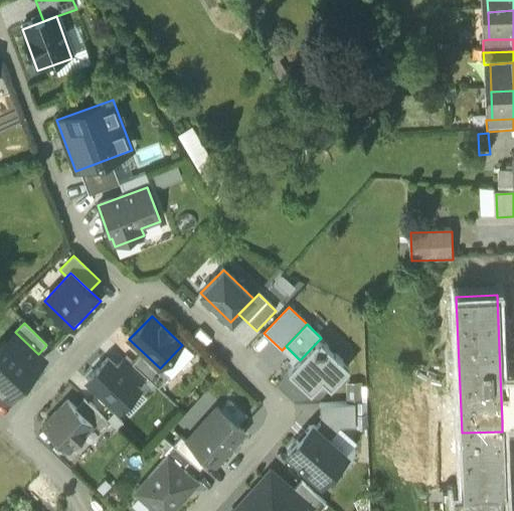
[(15,332),(0,348),(0,398),(4,402),(45,360),(38,354),(15,332)]
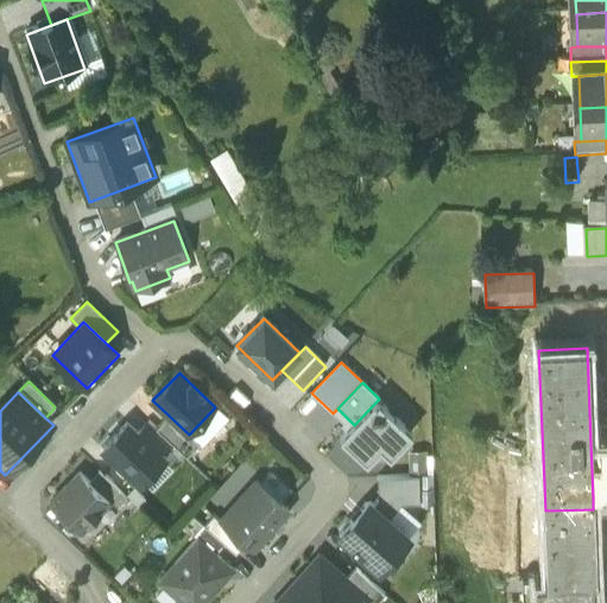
[(413,437),(377,401),(354,425),(340,439),(367,465),(381,451),(391,461),(413,437)]
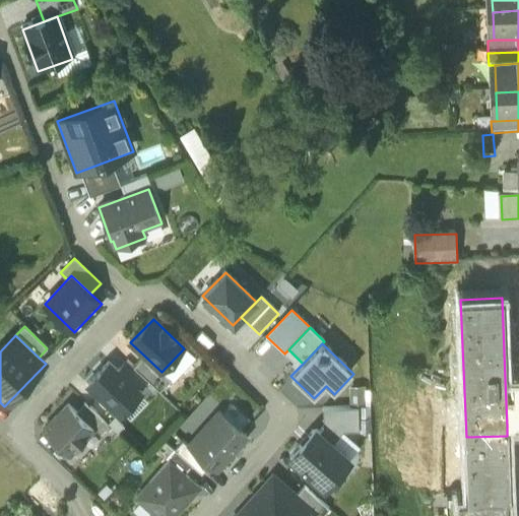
[(144,356),(132,368),(145,380),(159,393),(172,381),(161,372),(144,356)]
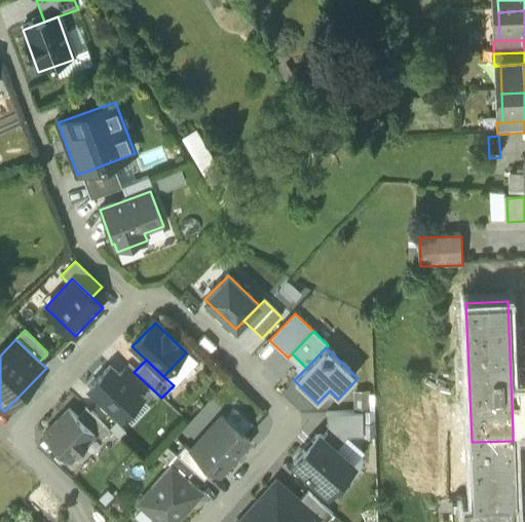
[(129,367),(119,377),(137,394),(147,384),(134,372),(129,367)]
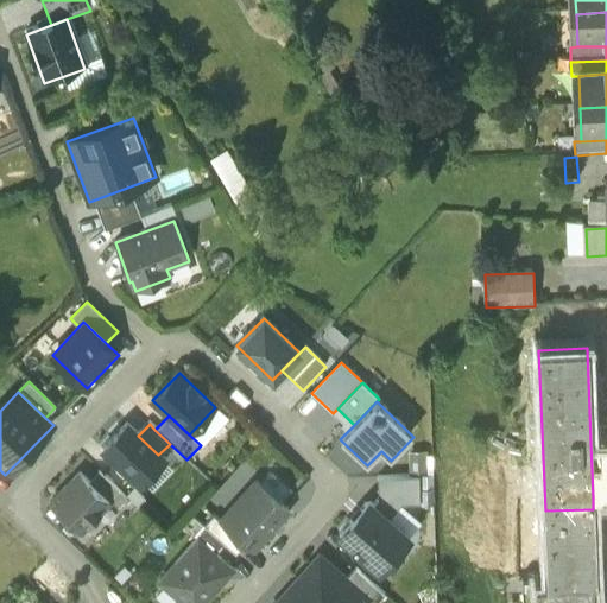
[(138,436),(128,426),(103,451),(140,486),(165,461),(158,455),(138,436)]
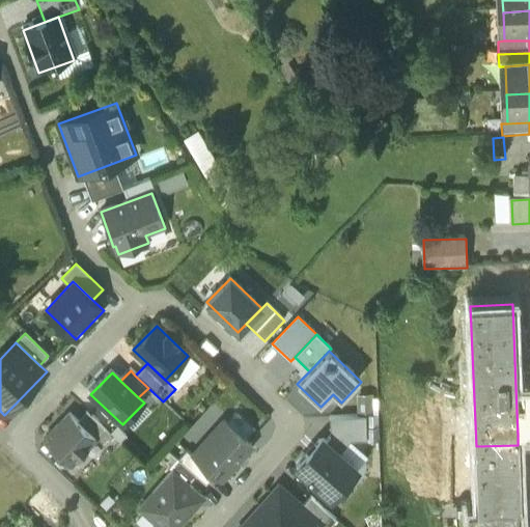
[(529,386),(515,387),(518,435),(529,434),(529,386)]
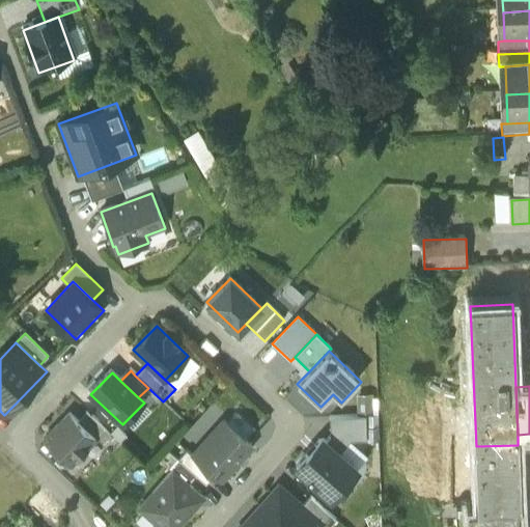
[(358,412),(374,411),(372,394),(357,395),(358,412)]
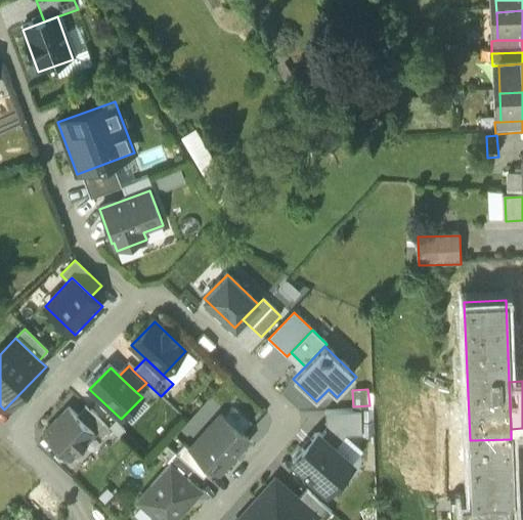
[(85,408),(77,418),(94,435),(103,443),(113,434),(85,408)]
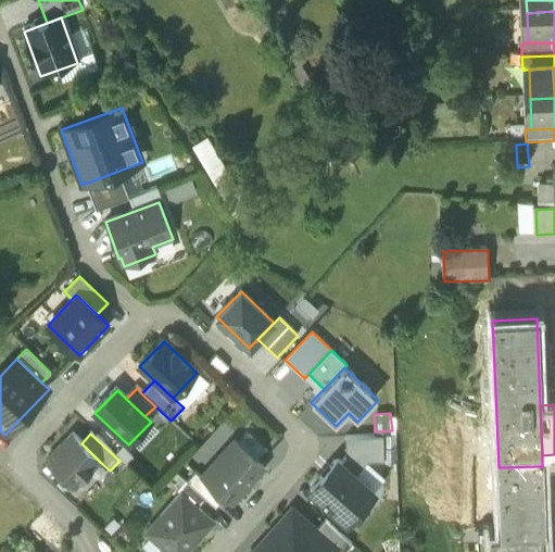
[(82,443),(73,436),(47,464),(74,489),(100,462),(82,443)]
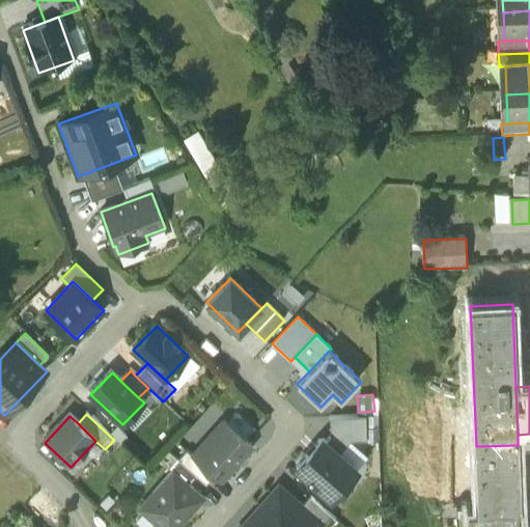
[(366,418),(330,420),(330,439),(349,444),(367,443),(366,418)]
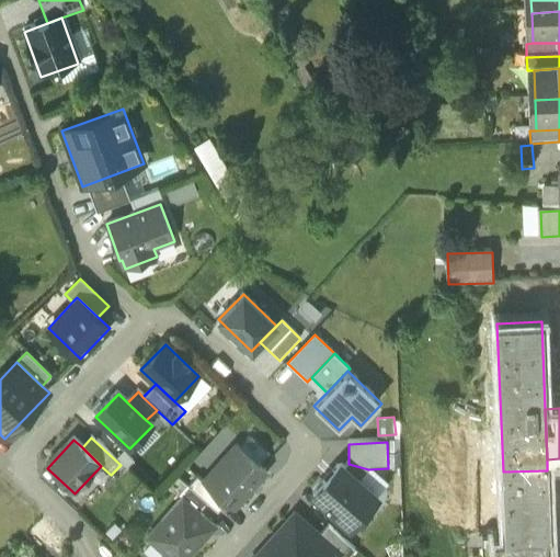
[(265,472),(237,445),(204,482),(226,501),(233,508),(265,472)]
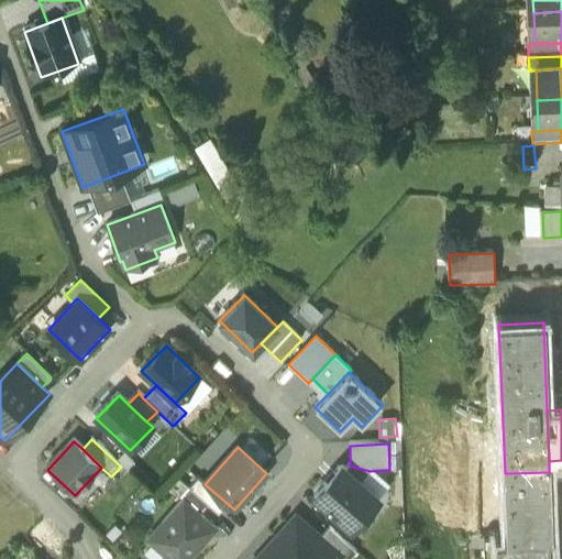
[(346,470),(360,482),(370,471),(350,466),(346,470)]
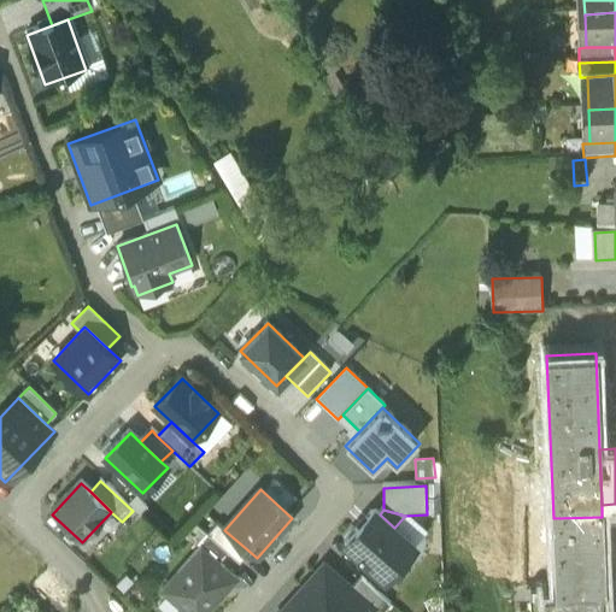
[(345,543),(386,581),(416,548),(394,528),(380,515),(375,511),(345,543)]
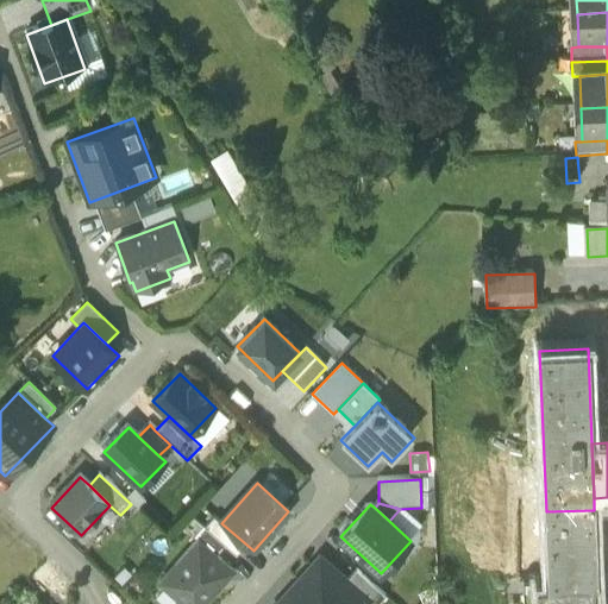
[(594,510),(546,511),(549,585),(595,584),(597,584),(594,510)]
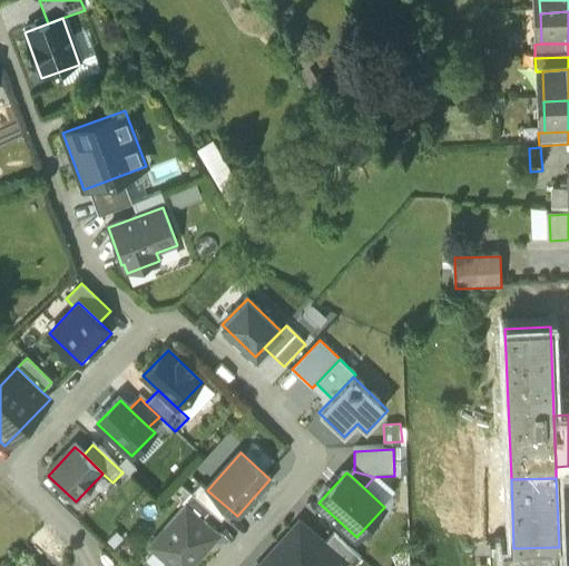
[(221,519),(229,509),(207,490),(200,484),(192,494),(212,511),(221,519)]
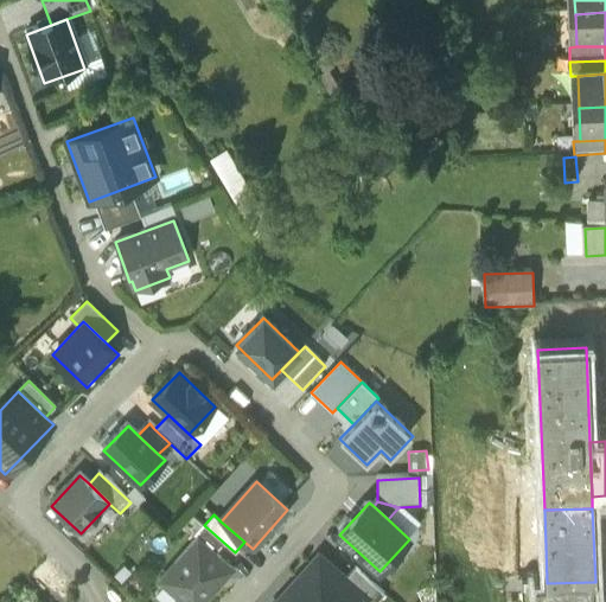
[(198,539),(215,555),(225,544),(204,525),(193,516),(184,526),(198,539)]
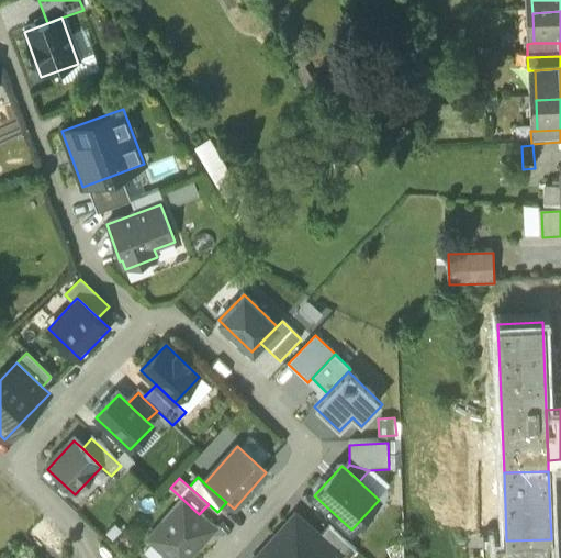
[(199,514),(183,500),(147,538),(168,557),(189,557),(216,529),(199,514)]
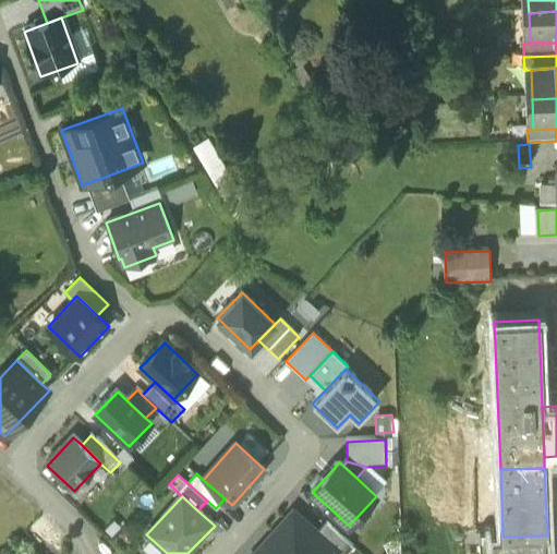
[(292,513),(271,537),(291,553),(339,553),(318,534),(292,513)]
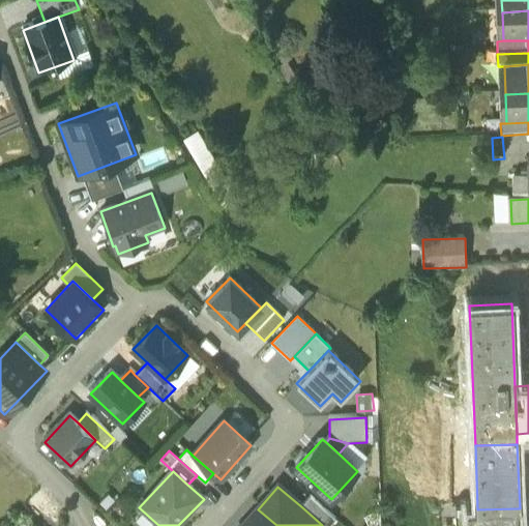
[(311,498),(302,507),(322,525),(332,525),(336,521),(311,498)]
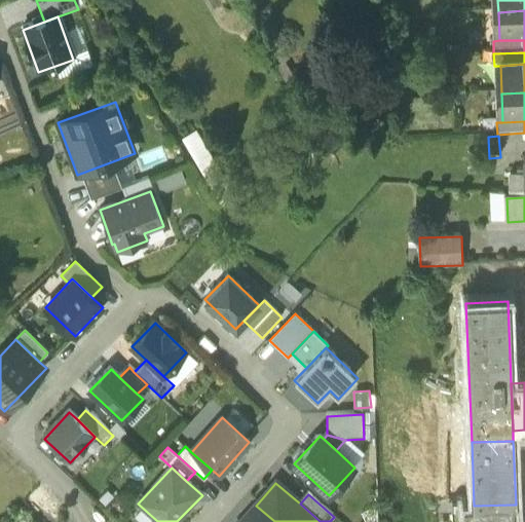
[(474,506),(464,507),(464,509),(466,509),(467,521),(518,521),(518,519),(514,519),(514,505),(474,506)]
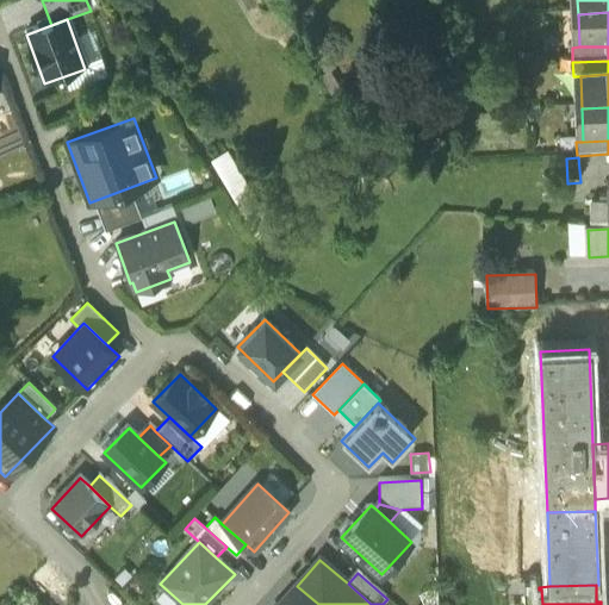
[(318,604),(297,586),(280,604),(318,604)]
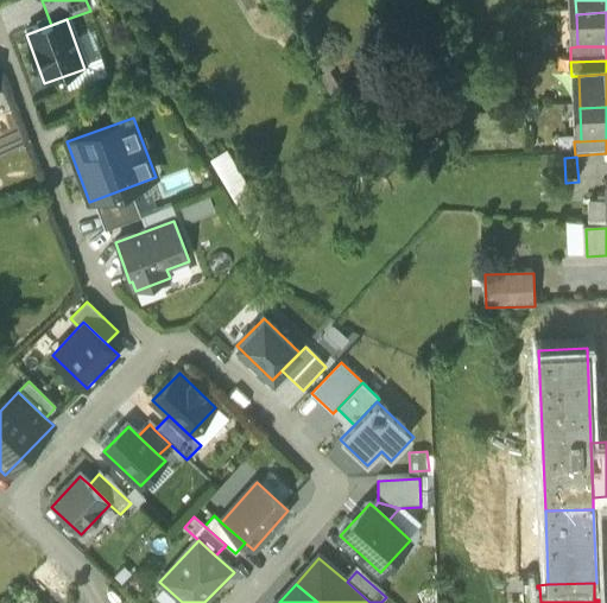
[(537,585),(524,585),(524,602),(541,602),(539,588),(537,588),(537,585)]
